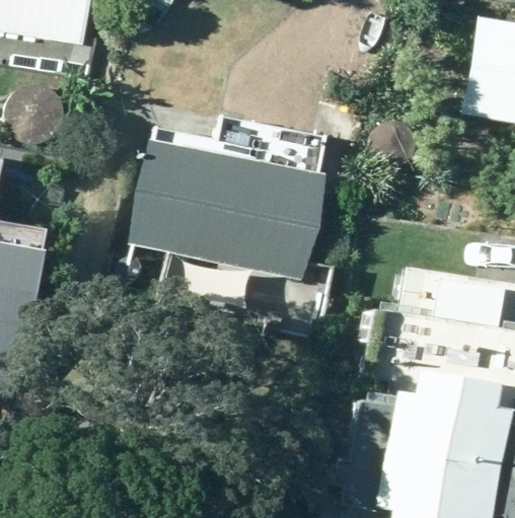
[(0,0),(0,29),(84,44),(90,0),(0,0)]
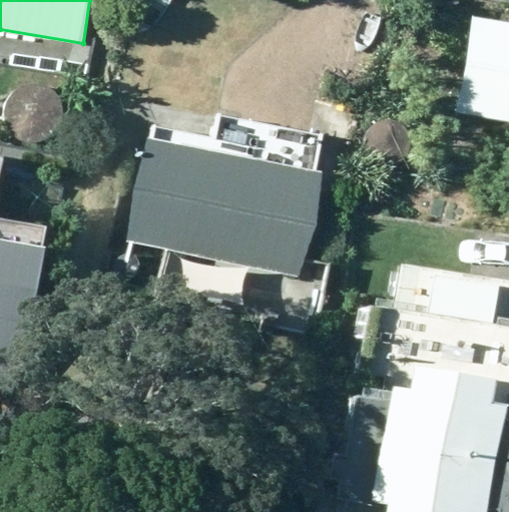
[(456,112),(508,119),(508,21),(471,16),(456,112)]
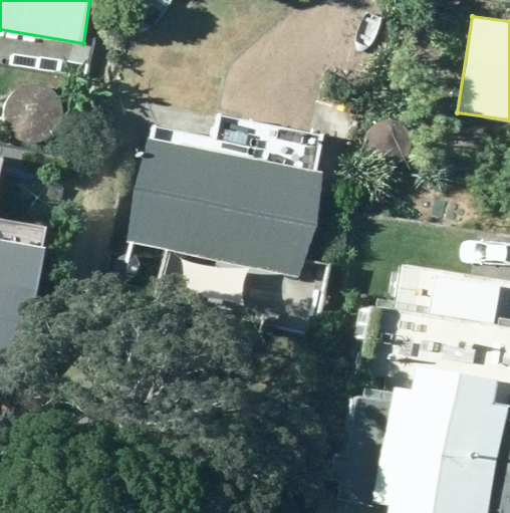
[(128,242),(299,277),(319,175),(149,141),(128,242)]
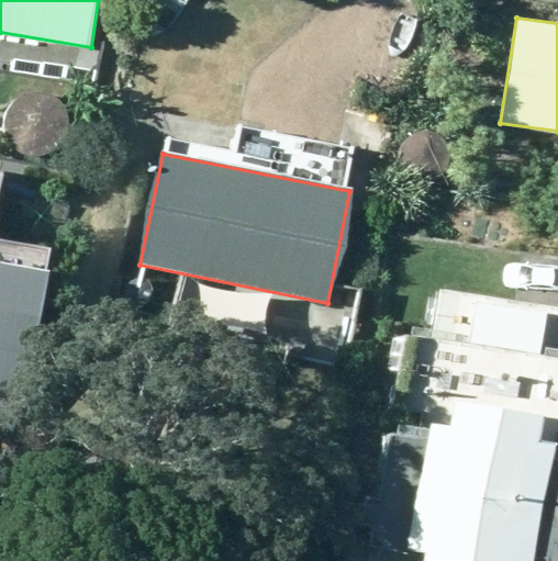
[(0,438),(21,442),(49,271),(0,262),(0,438)]
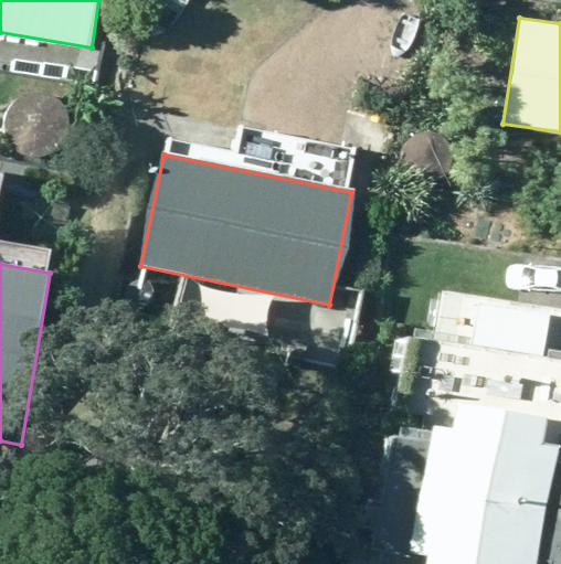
[(540,563),(541,560),(550,561),(549,563),(560,563),(560,464),(556,464),(560,436),(560,308),(442,290),(436,340),(403,336),(392,411),(425,416),(421,440),(389,437),(380,503),(368,501),(364,530),(374,530),(372,547),(426,555),(424,563),(540,563)]
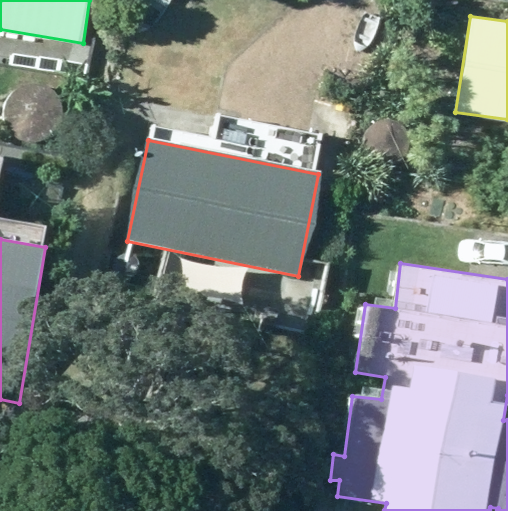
All buildings are outlined.
